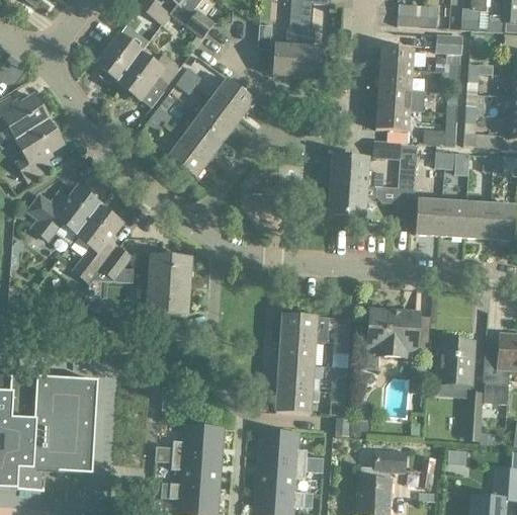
[(170,15),(151,0),(146,0),(141,7),(163,24),(170,15)]
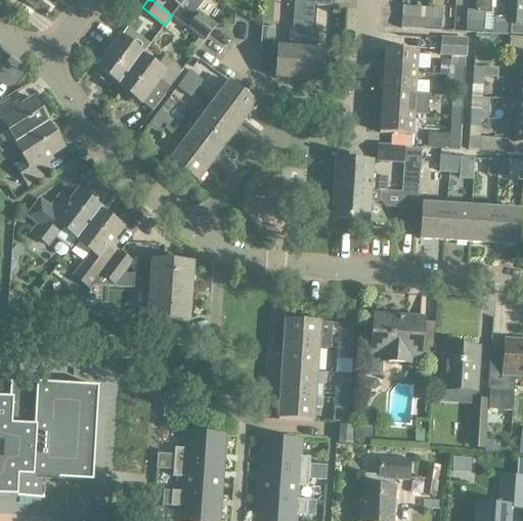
[(267,0),(269,13),(281,12),(280,0),(267,0)]
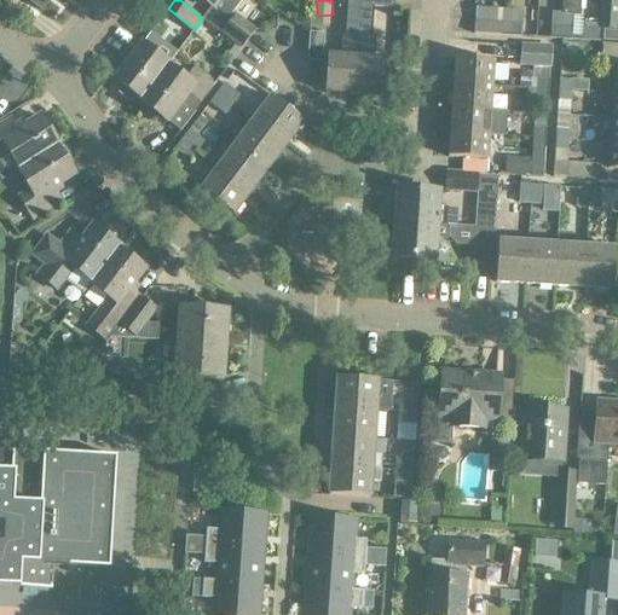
[(361,34),(362,21),(363,1),(363,0),(346,0),(345,33),(361,34)]
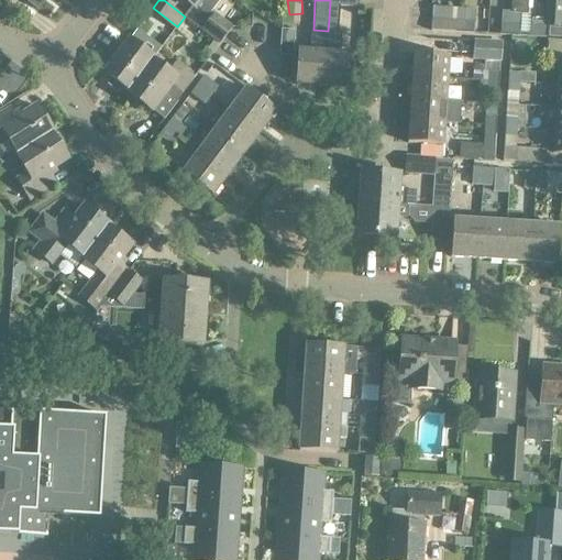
[(513,0),(511,11),(528,12),(529,0),(513,0)]
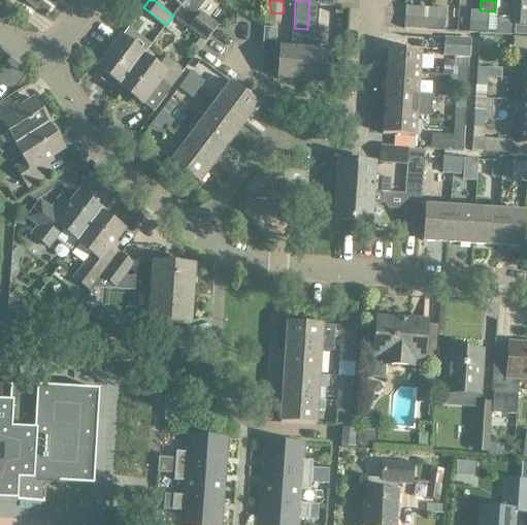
[(515,0),(515,23),(526,23),(526,0),(515,0)]
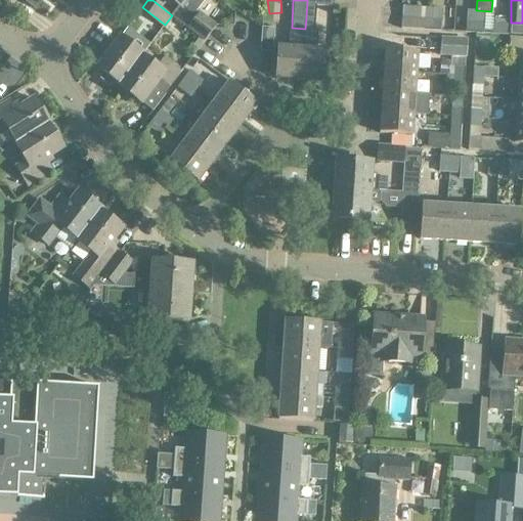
[(443,6),(403,4),(401,26),(442,29),(443,6)]
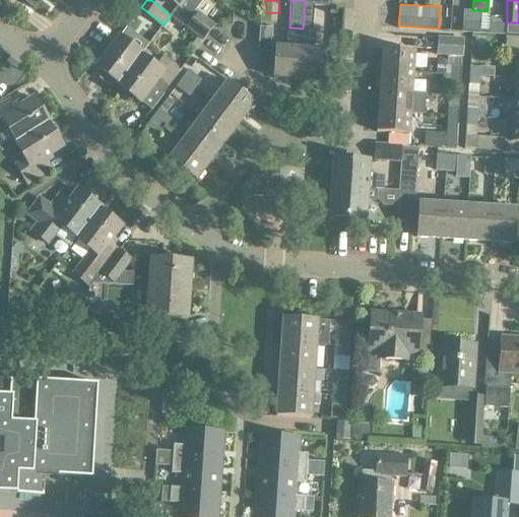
[(215,22),(199,10),(187,26),(203,39),(215,22)]
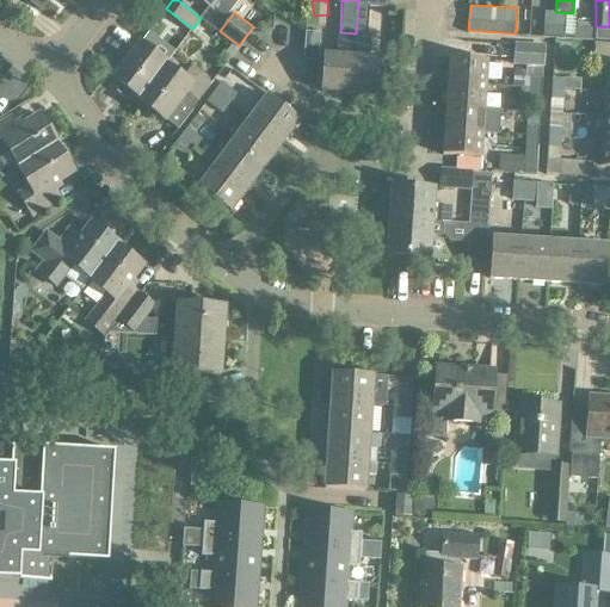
[(356,33),(356,35),(368,36),(369,22),(357,20),(356,33)]
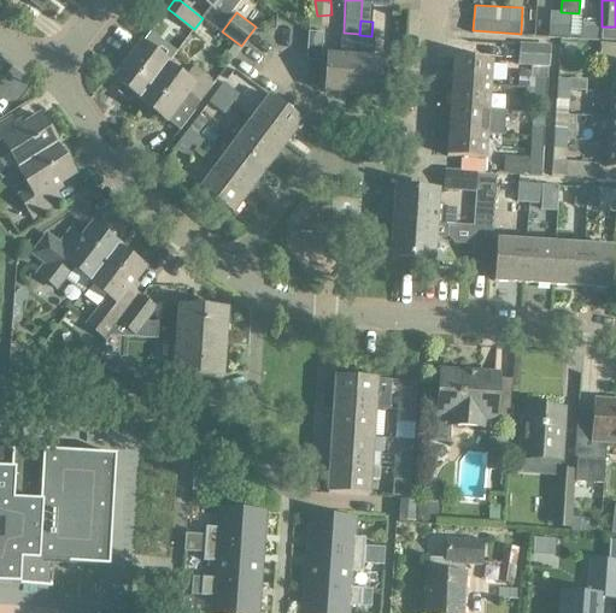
[(570,24),(550,23),(549,35),(569,36),(570,24)]
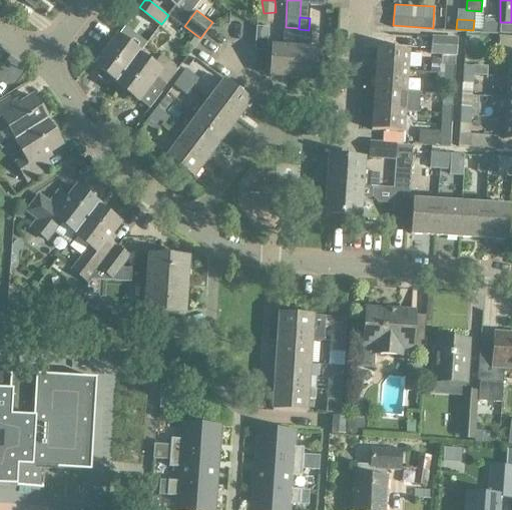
[(126,25),(96,64),(100,67),(99,74),(108,80),(114,78),(117,80),(118,81),(140,53),(141,51),(126,39),(133,30),(126,25)]
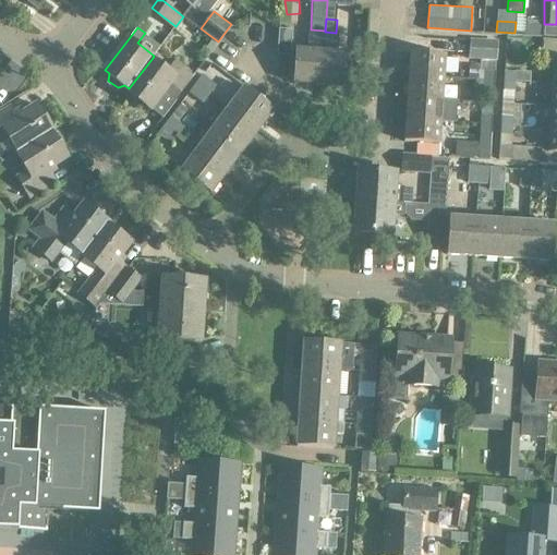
[(293,27),(280,27),(279,53),(292,55),(293,27)]
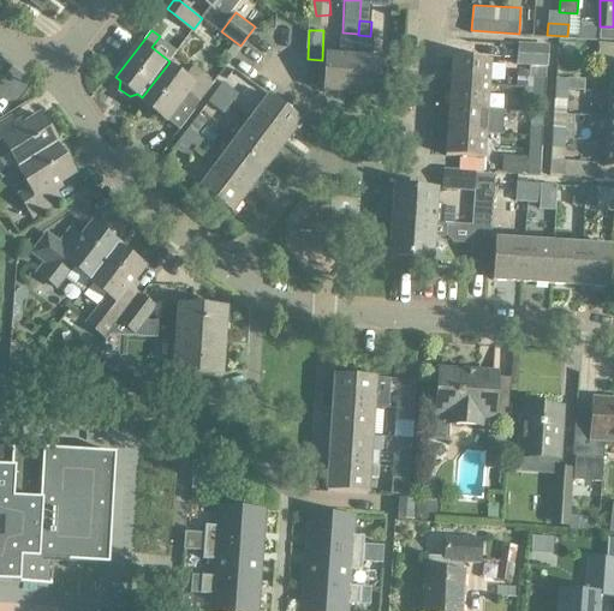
[(323,89),(356,91),(357,54),(358,35),(358,34),(343,33),(340,33),(339,53),(326,53),(323,89)]
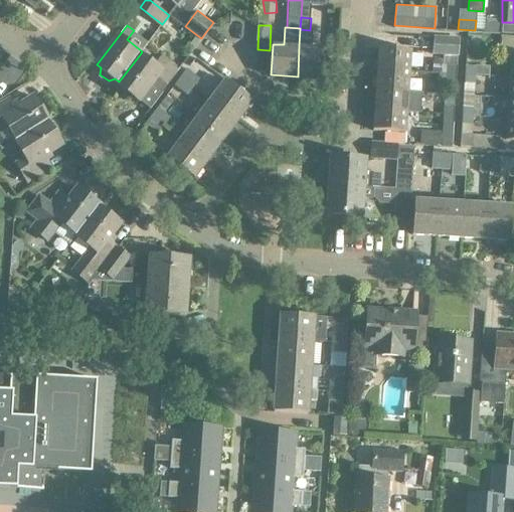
[(313,30),(310,30),(300,29),(299,45),(298,76),(320,77),(322,47),(312,46),(313,30)]
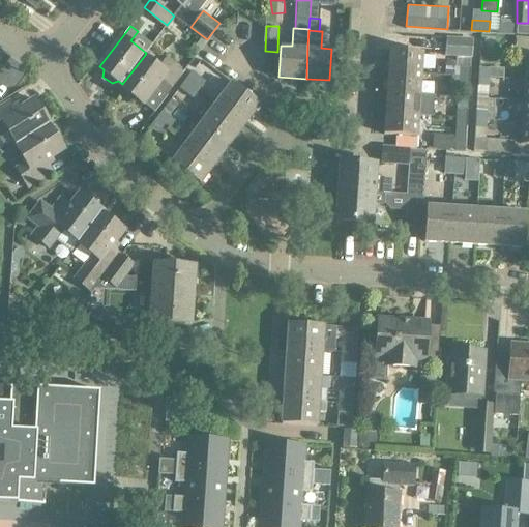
[(473,35),(446,34),(445,54),(472,55),(473,35)]
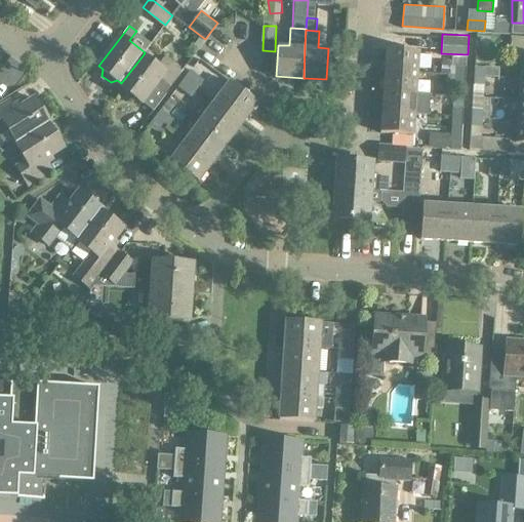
[(521,55),(520,77),(523,76),(523,34),(511,34),(511,54),(521,55)]
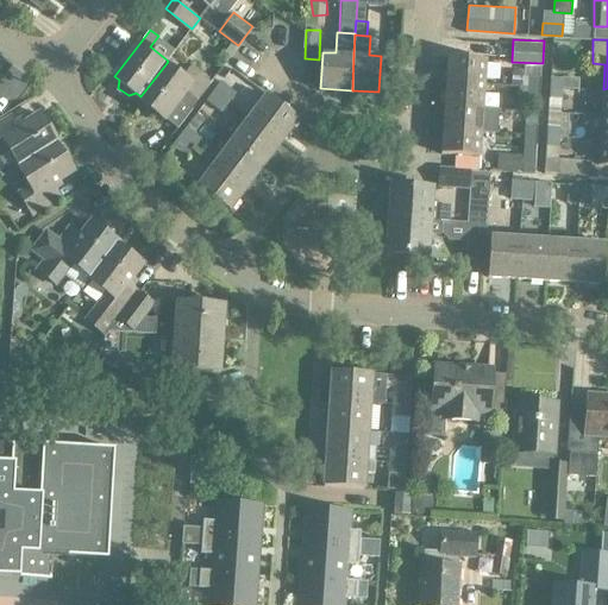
[(449,55),(446,80),(484,82),(487,57),(449,55)]
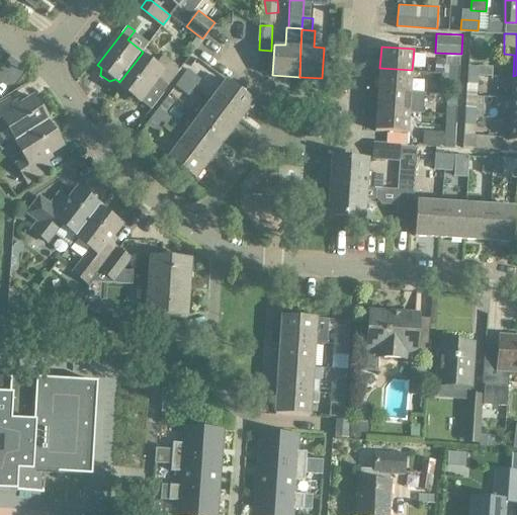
[(117,83),(140,100),(154,83),(163,90),(180,68),(163,55),(156,65),(142,54),(119,82),(118,81),(117,83)]
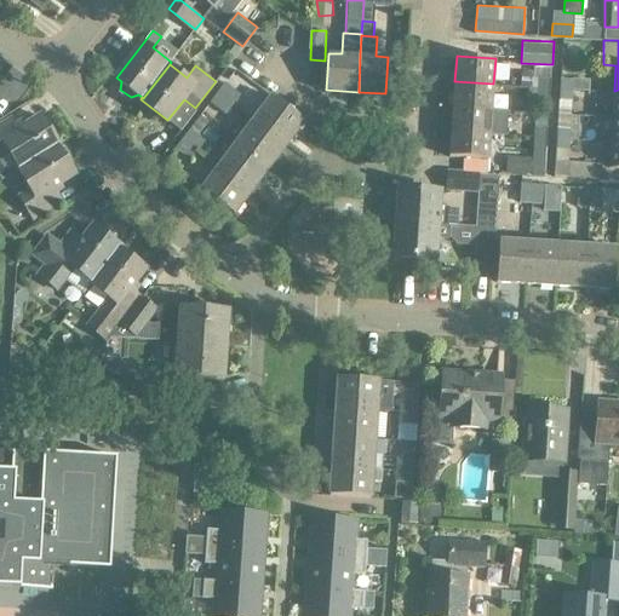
[(538,86),(551,86),(551,76),(539,75),(538,86)]
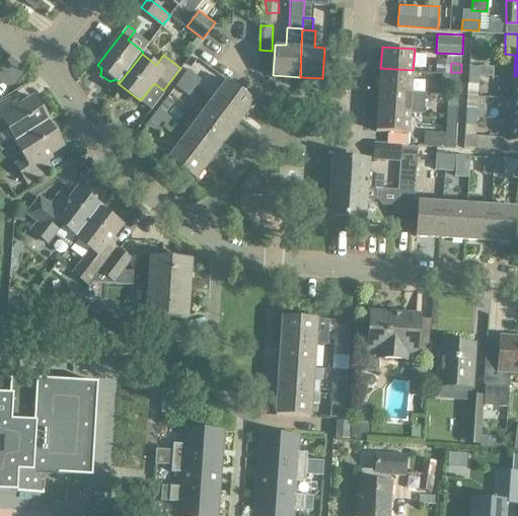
[(469,64),(468,73),(479,74),(481,65),(469,64)]
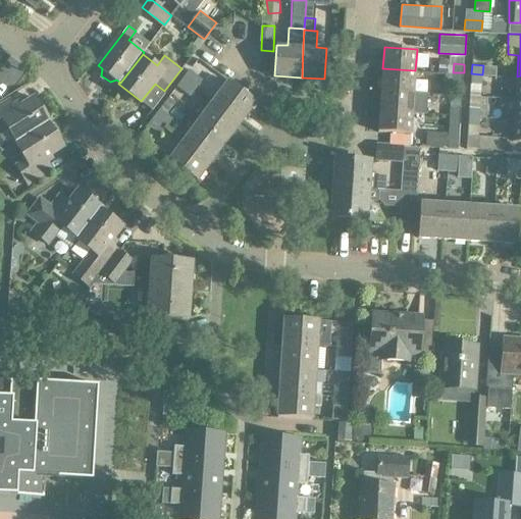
[(184,75),(196,86),(202,78),(190,67),(184,75)]
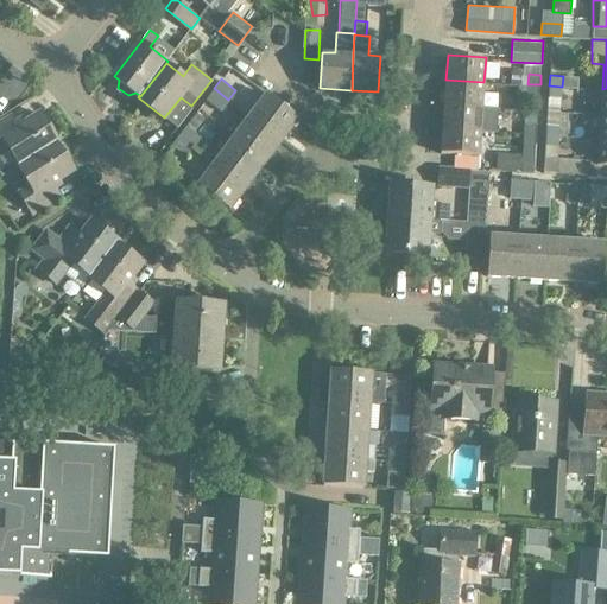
[(444,103),(482,106),(484,82),(446,80),(444,103)]
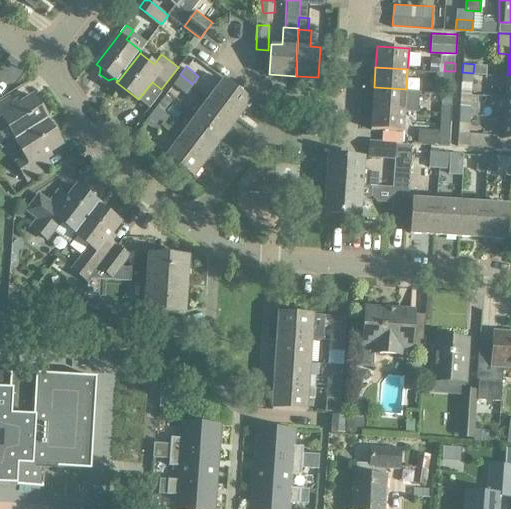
[(444,79),(454,80),(455,71),(444,71),(444,79)]
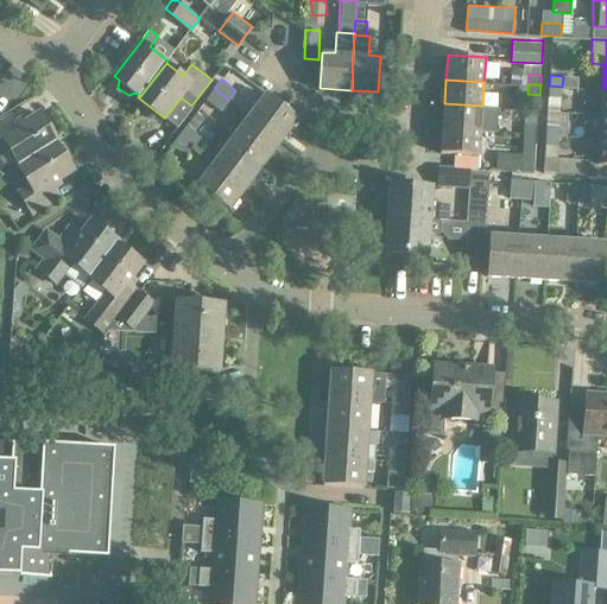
[(562,96),(562,87),(549,86),(549,95),(562,96)]
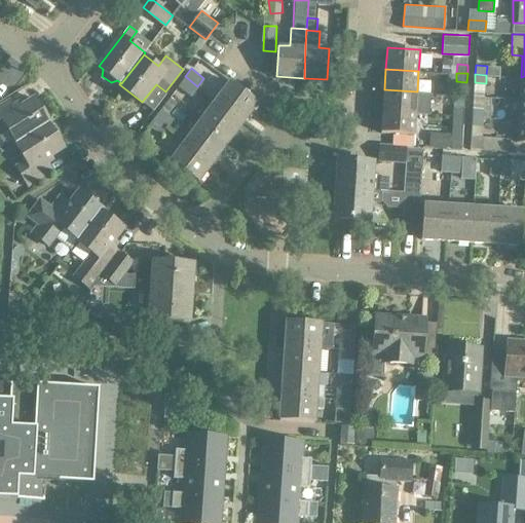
[(190,95),(197,86),(185,76),(178,84),(190,95)]
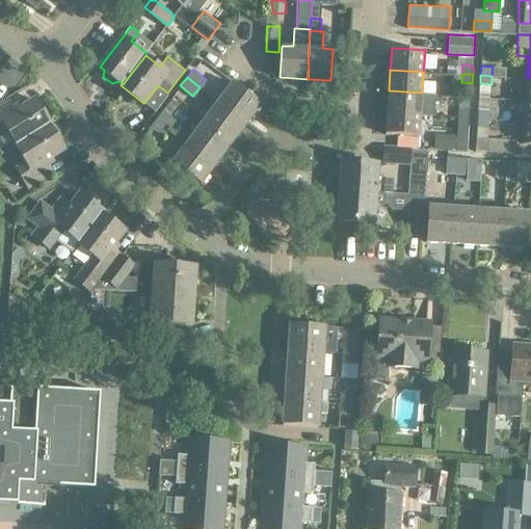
[(218,101),(246,123),(262,102),(234,81),(218,101)]
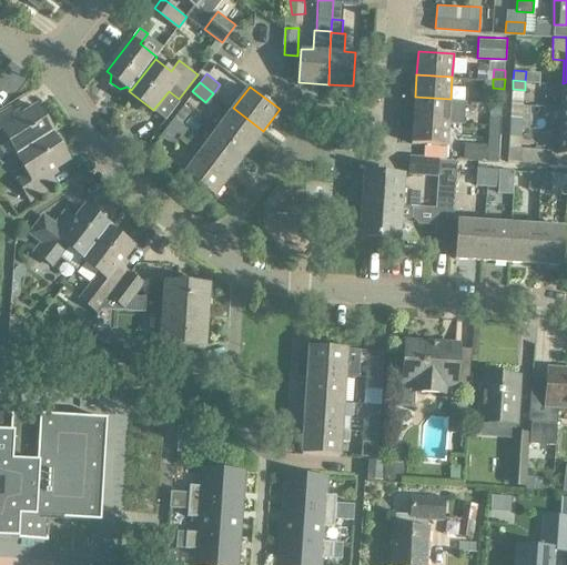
[(415,97),(413,119),(449,121),(464,122),(465,100),(451,99),(415,97)]
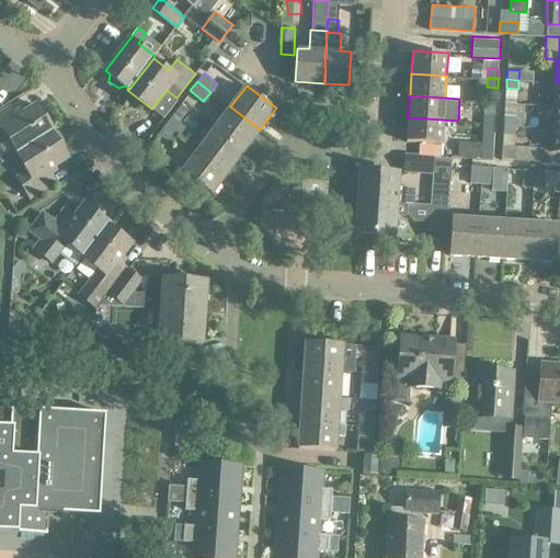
[(182,102),(166,124),(179,134),(185,125),(180,121),(190,107),(182,102)]
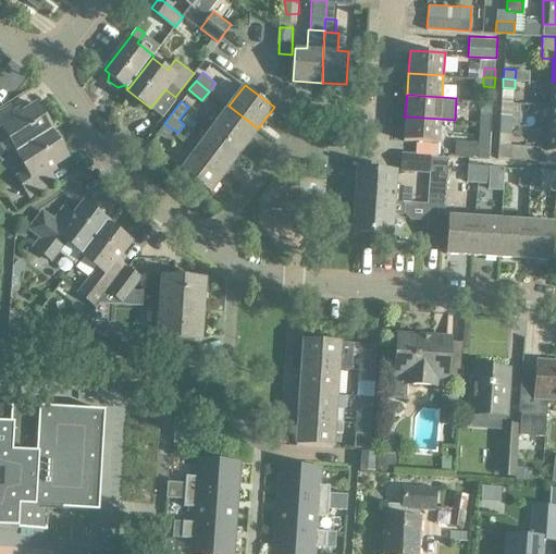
[(50,128),(51,130),(53,127),(37,102),(17,114),(10,103),(0,109),(0,136),(7,132),(17,149),(19,149),(50,128)]
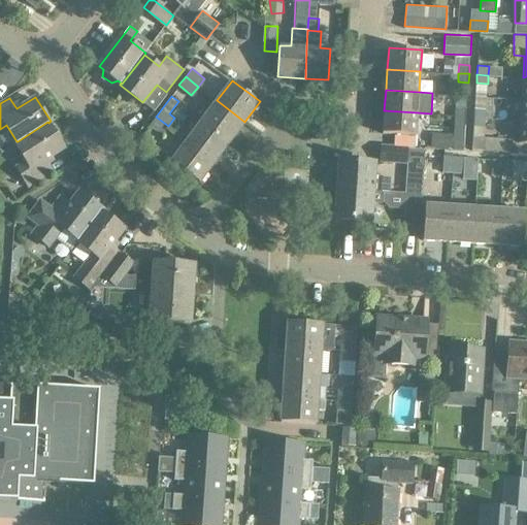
[(202,120),(230,141),(244,122),(217,100),(202,120)]
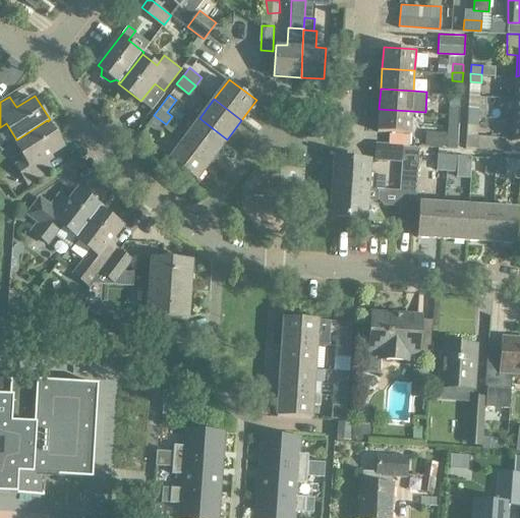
[(450,105),(449,113),(460,114),(460,106),(450,105)]
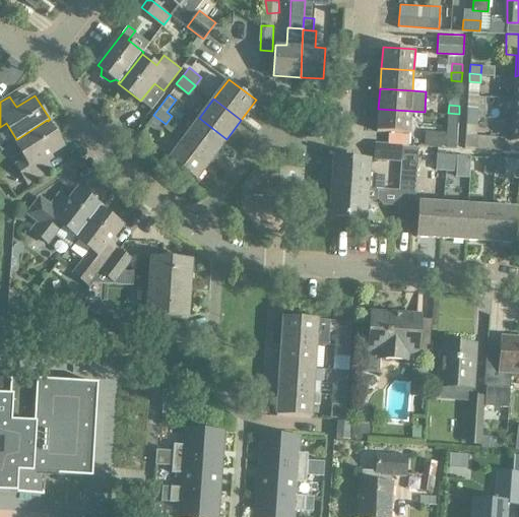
[(467,115),(478,115),(478,107),(467,106),(467,115)]
